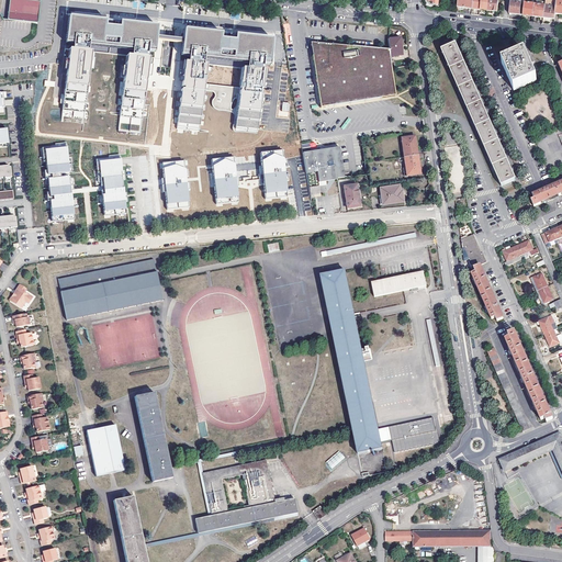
[(37,23),(40,0),(9,0),(7,20),(37,23)]
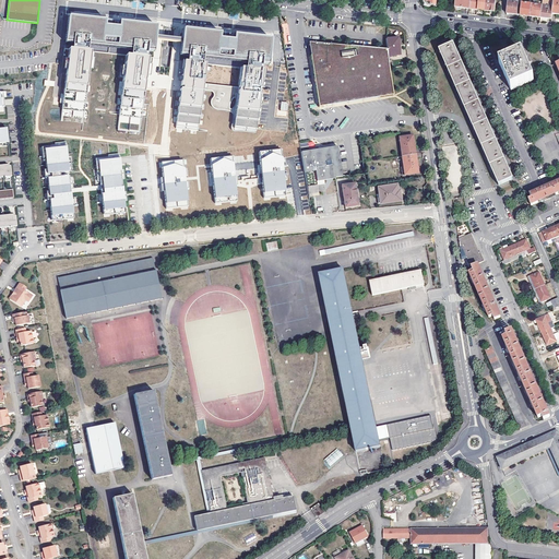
[(436,6),(435,10),(445,12),(447,6),(436,3),(436,0),(426,0),(426,1),(430,2),(430,4),(436,6)]
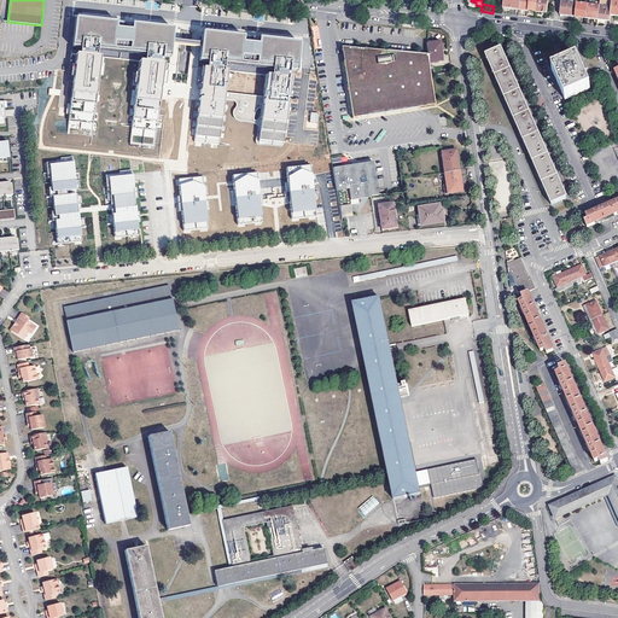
[(519,0),(502,0),(502,7),(511,9),(519,10),(519,0)]
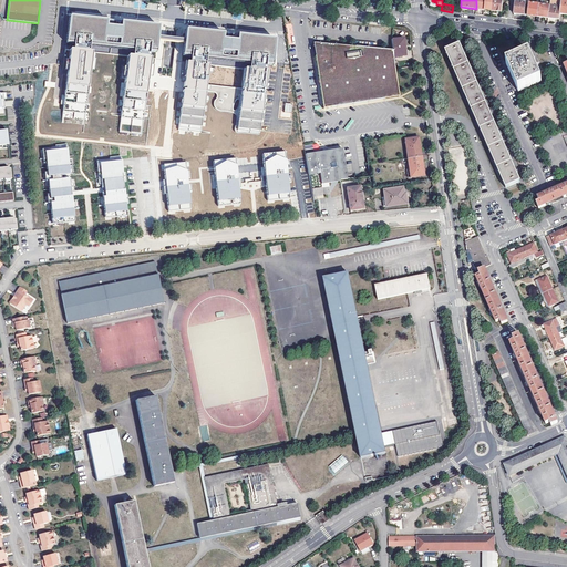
[(493,0),(492,0),(484,0),(484,10),(487,11),(492,11),(493,0)]
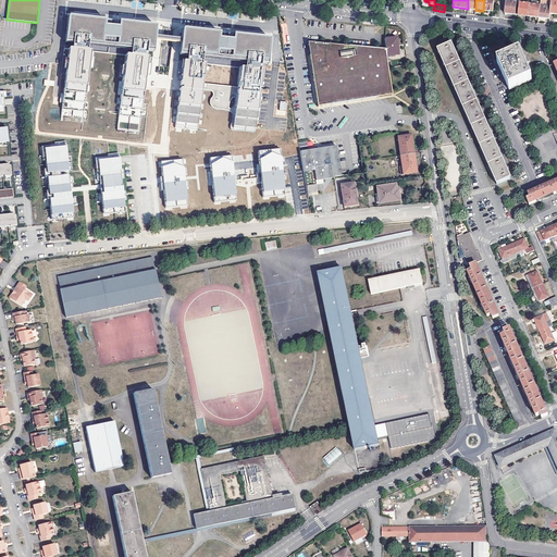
[(494,1),(493,1),(484,0),(483,11),(487,12),(492,12),(494,1)]
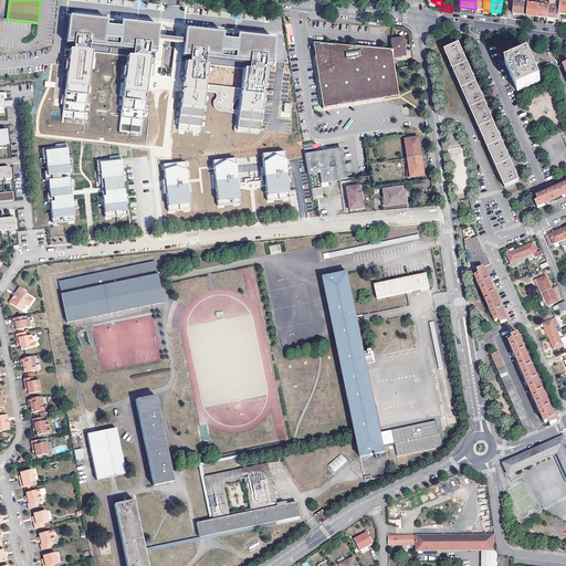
[(553,2),(549,2),(548,7),(547,18),(554,19),(558,20),(559,14),(561,1),(556,1),(556,8),(553,7),(553,2)]
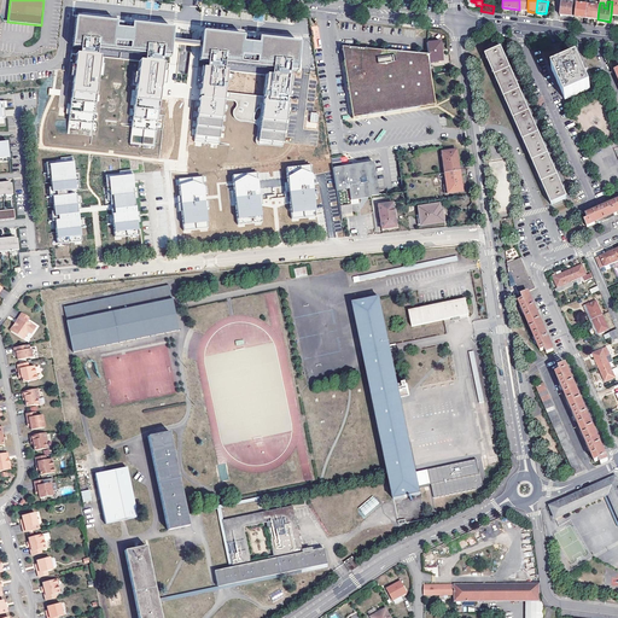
[(561,3),(559,15),(566,16),(575,17),(576,5),(561,3)]
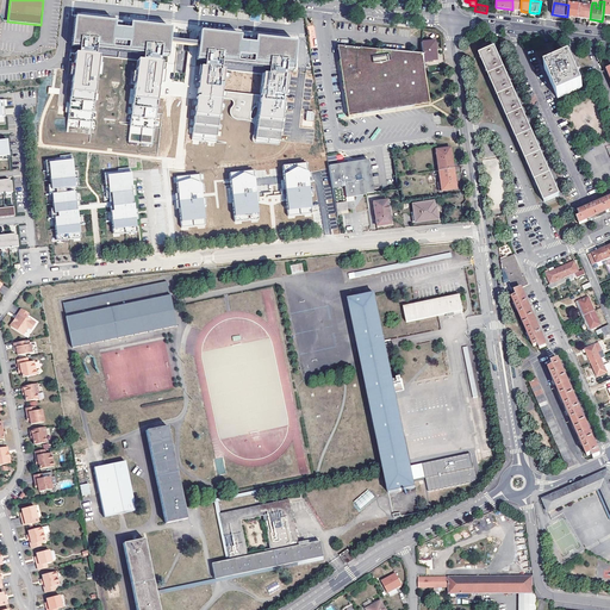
[(568,4),(568,5),(567,17),(572,17),(578,18),(579,5),(568,4)]
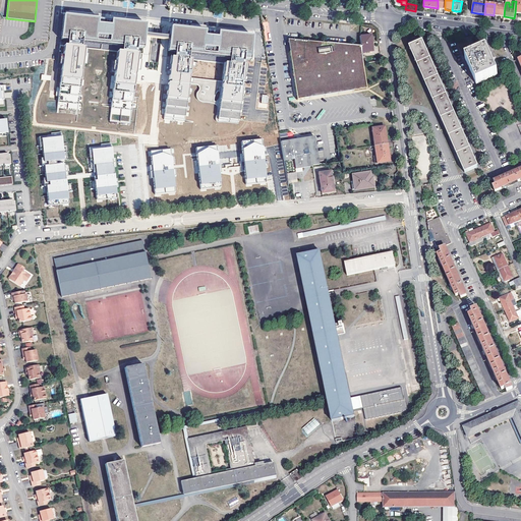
[(505,6),(495,4),(494,15),(498,16),(504,16),(505,6)]
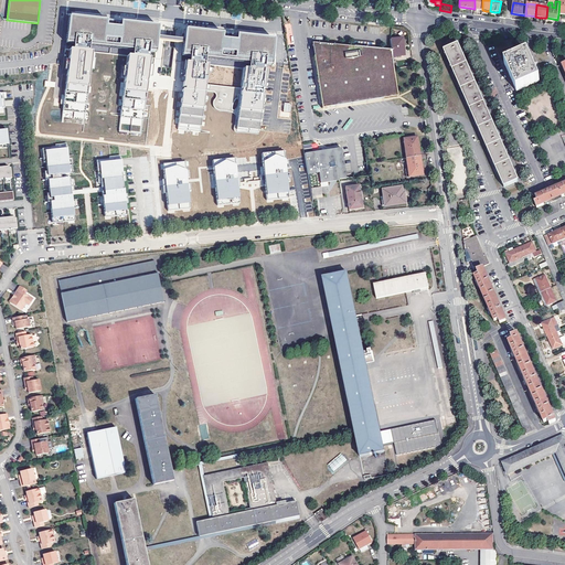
[(148,52),(155,53),(158,25),(68,16),(65,43),(73,43),(72,50),(92,52),(127,55),(147,57),(148,52)]
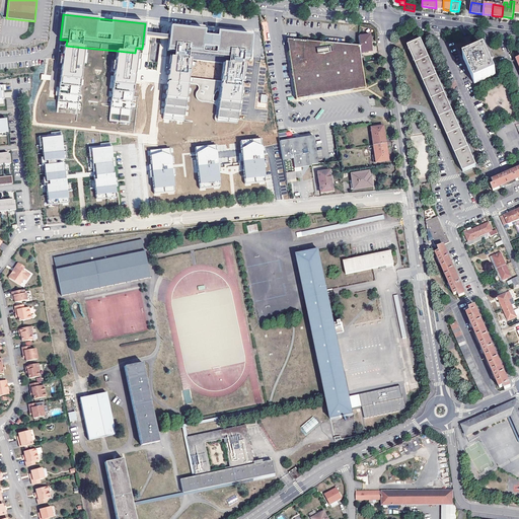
[(242,60),(248,61),(251,35),(169,26),(166,52),(173,52),(172,58),(191,60),(224,63),(241,65),(242,60)]
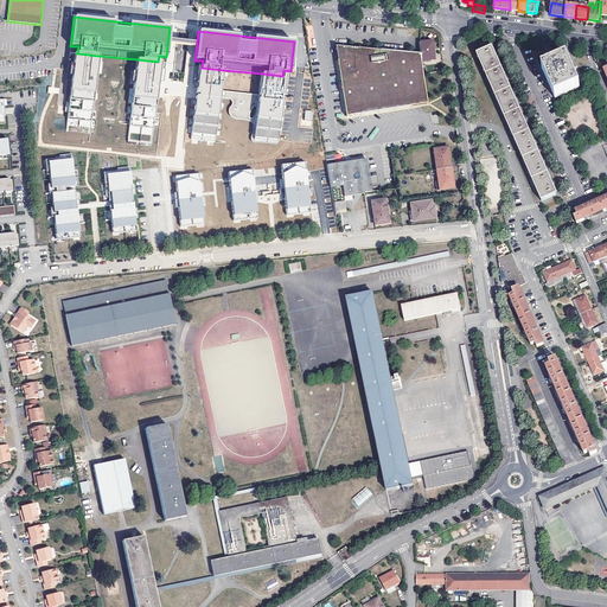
[(421,53),(421,59),(435,58),(433,40),(420,42),(421,53)]
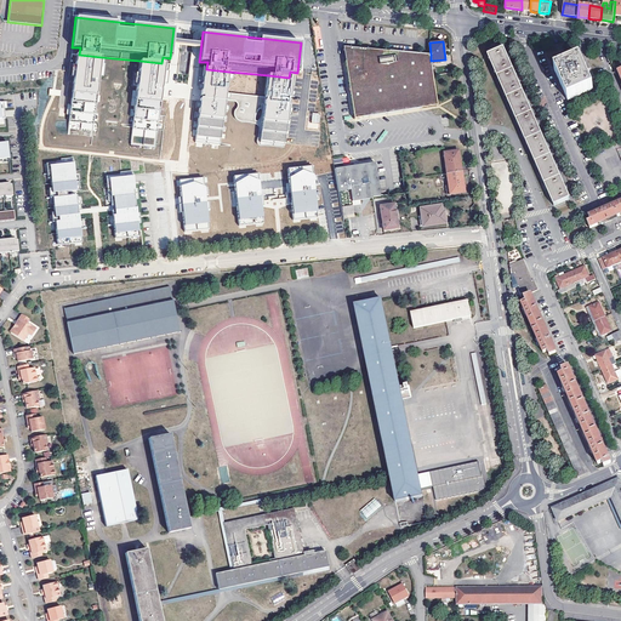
[(387,64),(388,51),(341,47),(343,60),(387,64)]
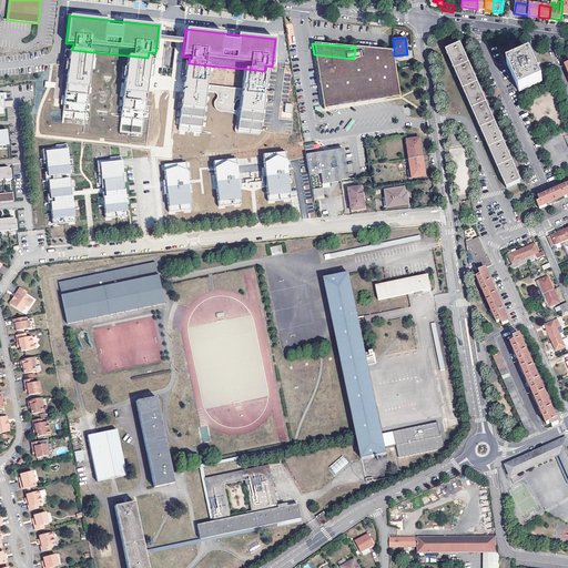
[(465,53),(462,44),(446,51),(506,188),(520,181),(517,172),(519,172),(518,169),(516,170),(508,153),(510,152),(509,149),(507,150),(499,133),(501,132),(500,129),(498,130),(492,115),(494,114),(493,111),(490,112),(484,95),(486,95),(484,92),(483,92),(475,77),(477,75),(475,72),(474,73),(466,57),(468,56),(467,52),(465,53)]
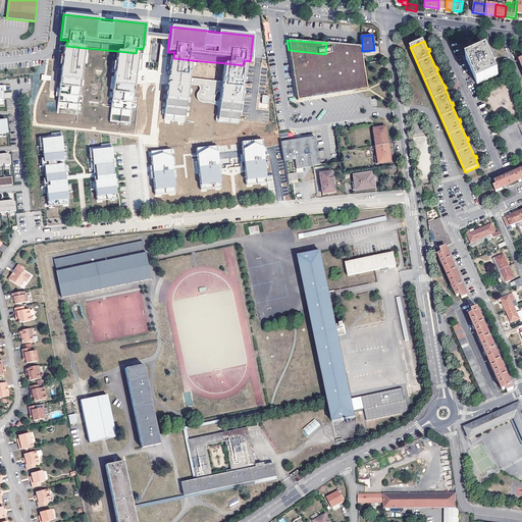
[(325,54),(289,50),(297,100),(367,89),(362,51),(362,46),(326,43),(325,54)]
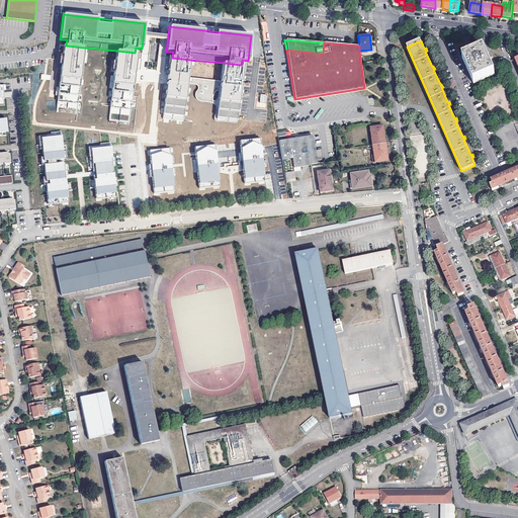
[(64,45),(57,110),(77,113),(84,48),(66,46),(64,45)]
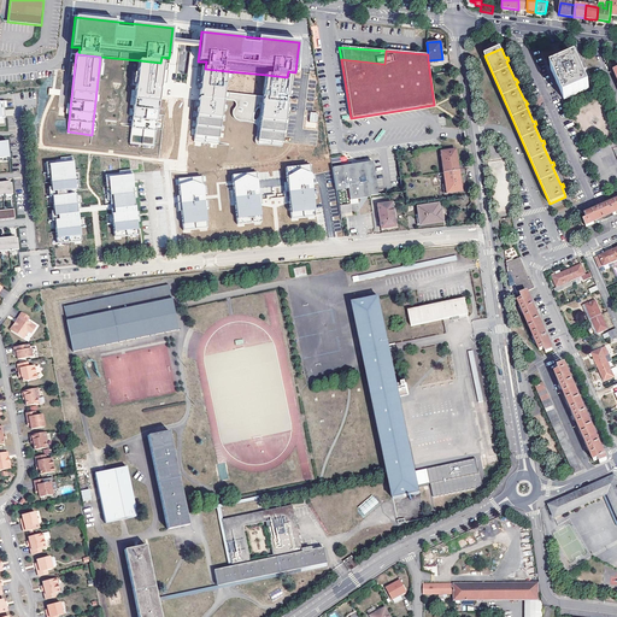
[(589,89),(576,59),(565,64),(551,70),(564,100),(589,89)]
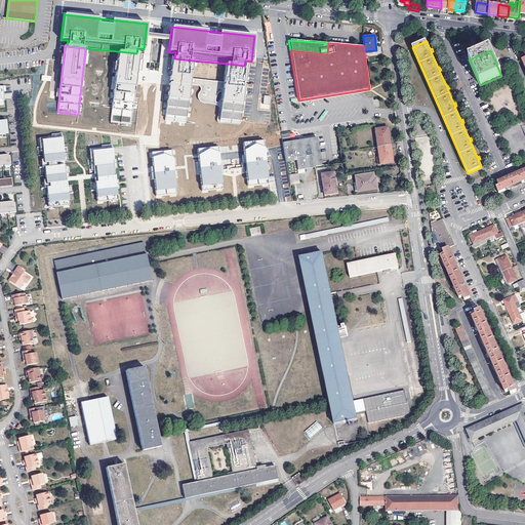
[(118,51),(111,118),(132,120),(139,53),(136,53),(118,51)]
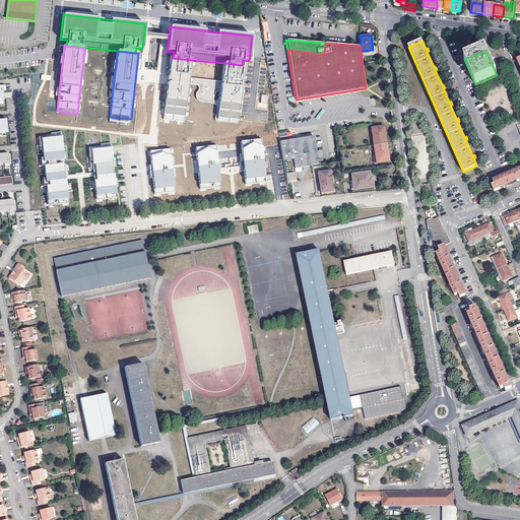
[(171,57),(164,115),(184,117),(191,60),(173,58),(171,57)]
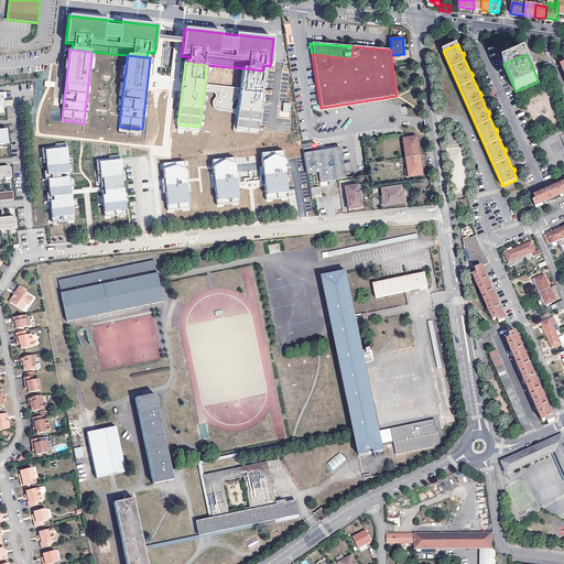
[(243,68),(236,131),(259,133),(266,72),(262,71),(243,68)]
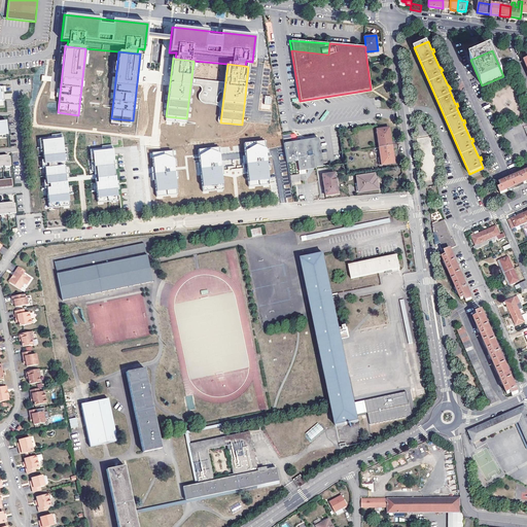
[(376,130),(379,147),(391,145),(389,128),(376,130)]
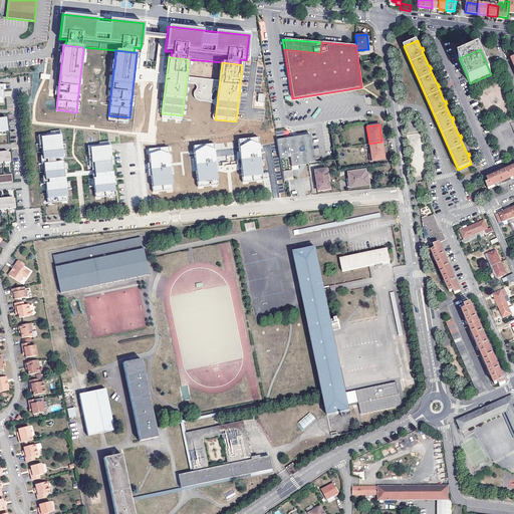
[(46,188),(47,201),(56,200),(56,203),(59,202),(59,200),(67,199),(66,190),(65,182),(64,174),(64,166),(63,158),(61,146),(60,133),(50,135),(40,136),(42,148),(43,157),(44,168),(45,178),(46,188)]
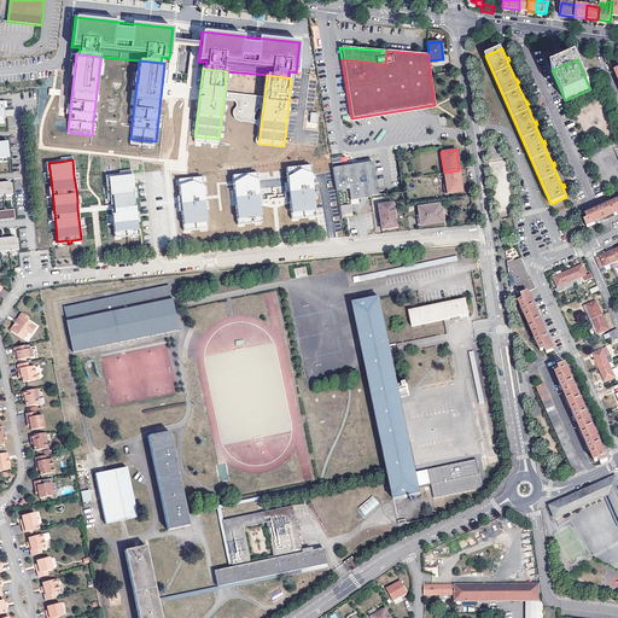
[(365,163),(333,168),(337,192),(342,191),(348,190),(350,202),(351,200),(361,199),(361,198),(366,197),(371,197),(371,198),(372,198),(371,196),(379,194),(373,161),(365,163)]
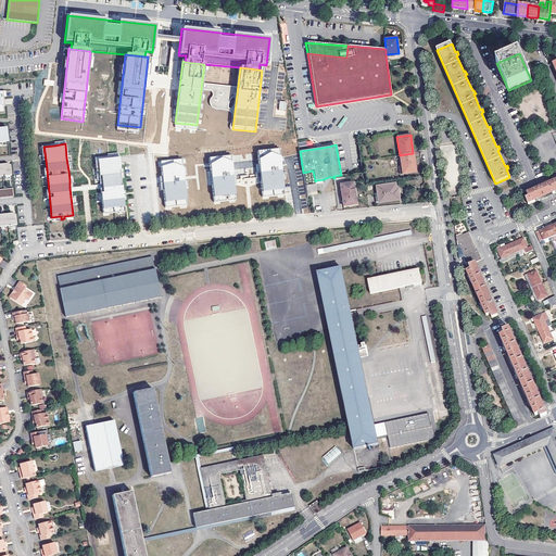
[(257,151),(263,198),(285,196),(279,149),(257,151)]
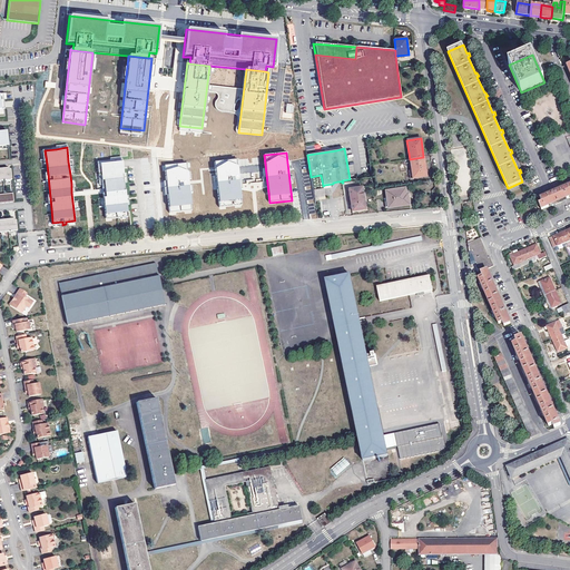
[(426,176),(423,157),(410,159),(413,178),(426,176)]
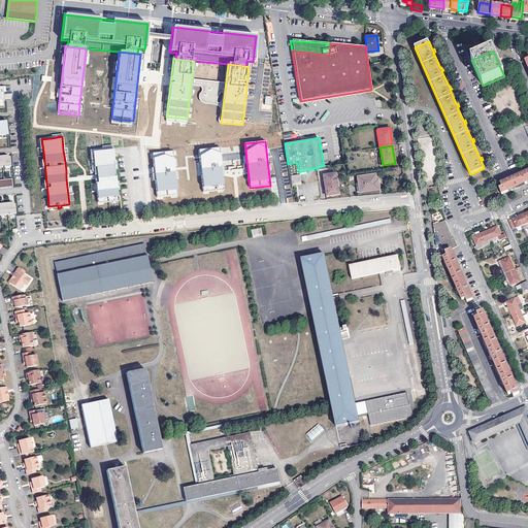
[(199,151),(204,194),(225,192),(220,147),(199,151)]
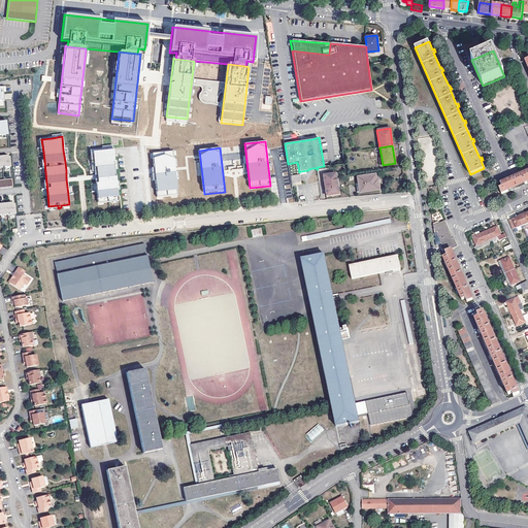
[(102,150),(92,151),(93,159),(93,163),(94,171),(96,184),(96,192),(97,201),(106,200),(106,203),(109,202),(109,200),(118,199),(117,190),(116,182),(114,169),(113,161),(112,149),(102,150)]
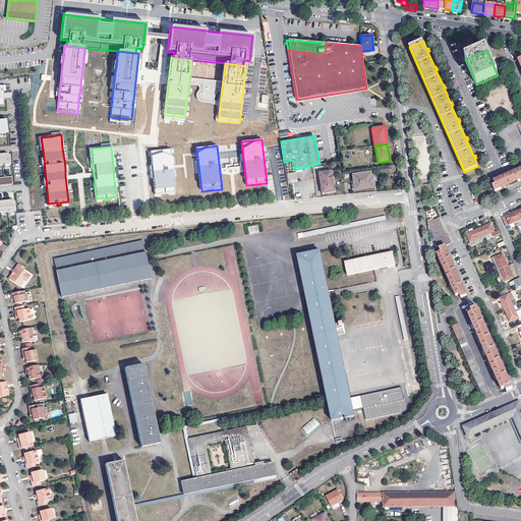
[(150,152),(155,194),(175,192),(171,149),(150,152)]
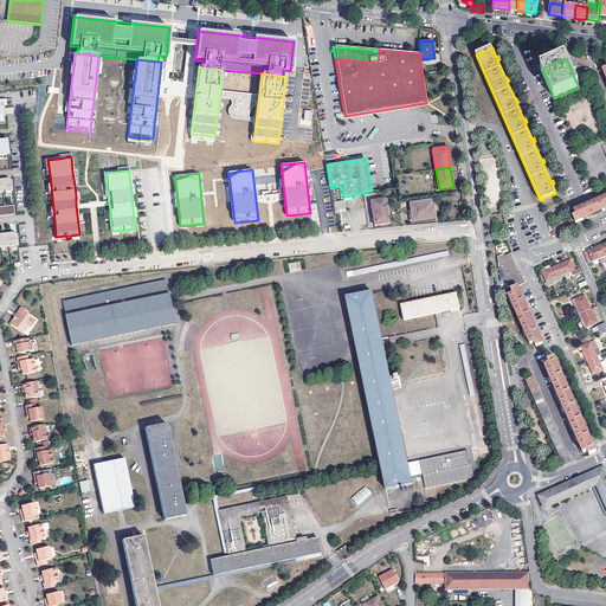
[(0,192),(4,192),(2,191),(5,191),(5,192),(13,191),(12,180),(10,180),(8,179),(0,179),(0,192)]
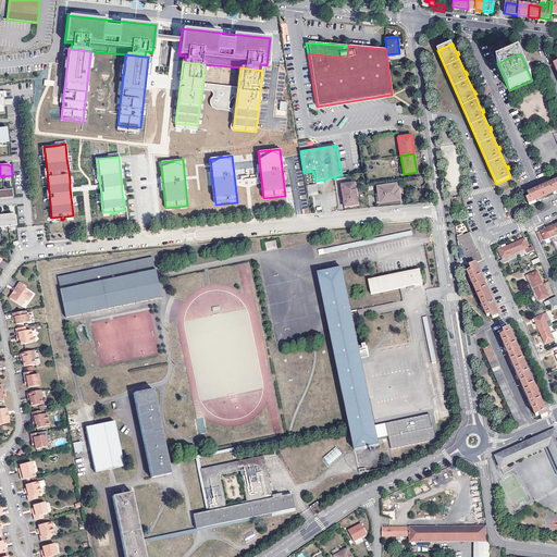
[(258,177),(246,177),(246,175),(240,175),(240,178),(236,180),(237,185),(258,184),(258,177)]
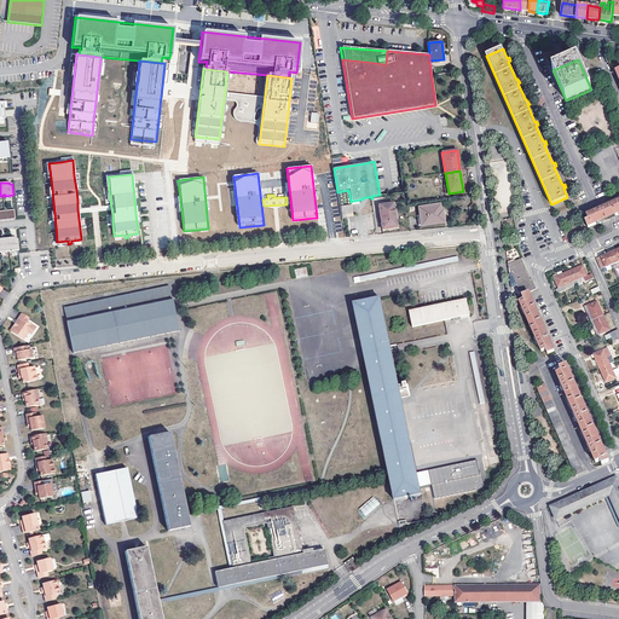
[(601,206),(597,207),(599,208),(596,209),(596,210),(586,215),(589,220),(584,221),(588,227),(606,220),(618,213),(618,198),(618,200),(618,201),(605,207),(603,206),(602,207),(601,206)]
